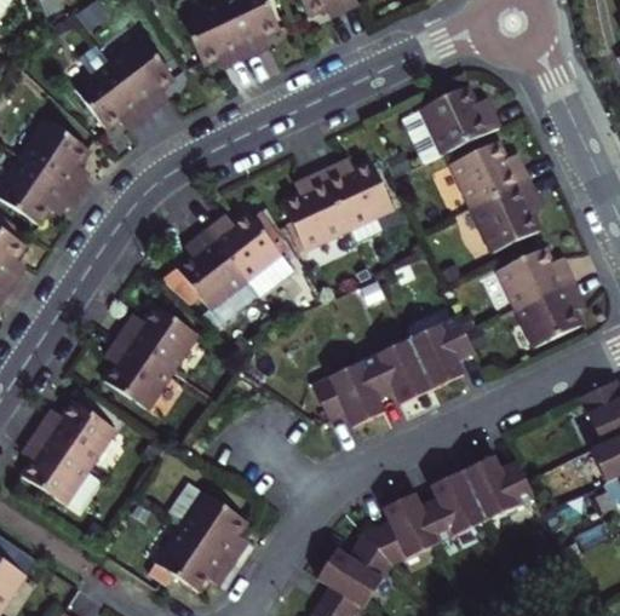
[(0,0),(0,19),(12,0),(0,0)]
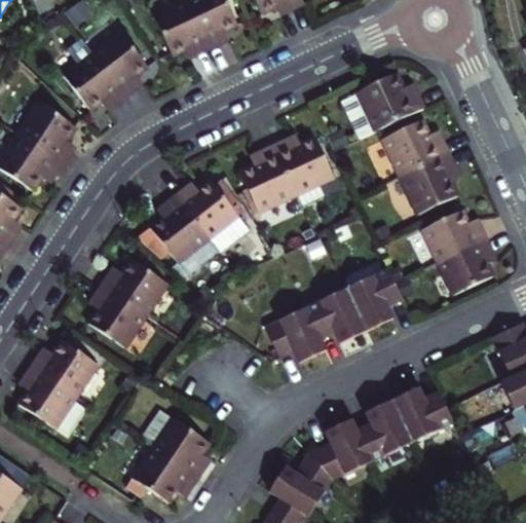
[(207,46),(184,0),(177,0),(148,13),(167,54),(182,47),(184,51),(191,48),(192,52),(207,46)]
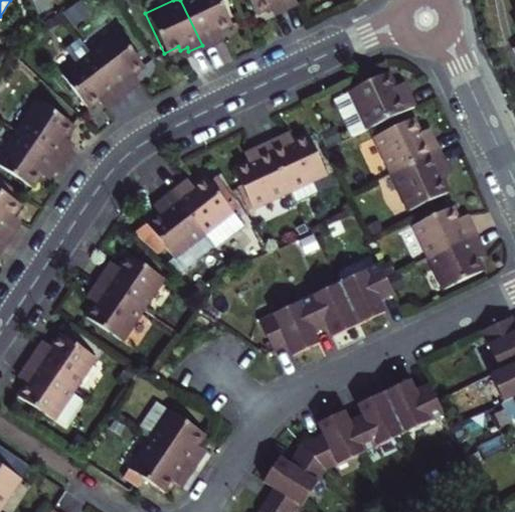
[(214,34),(220,31),(218,27),(232,20),(222,0),(180,0),(202,45),(216,38),(214,34)]
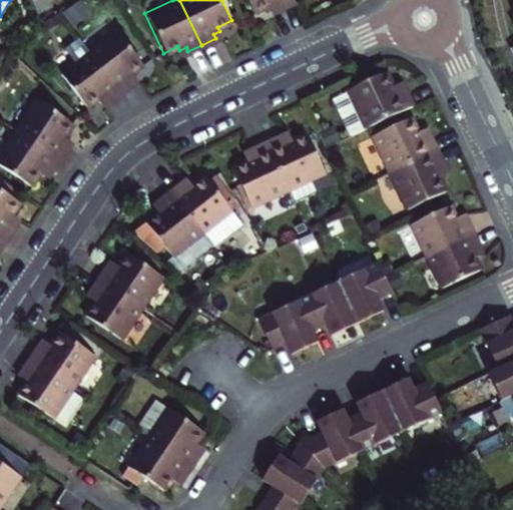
[(249,0),(254,10),(268,4),(270,8),(279,3),(281,7),(294,1),(293,0),(249,0)]
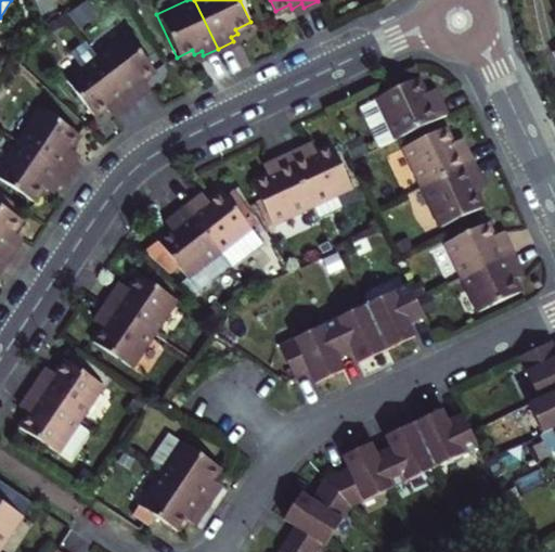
[(301,3),(292,9),(294,12),(304,8),(301,3)]
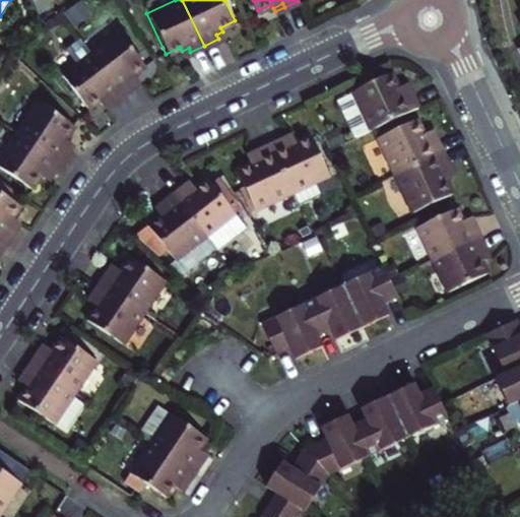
[(47,13),(37,22),(42,28),(52,19),(47,13)]
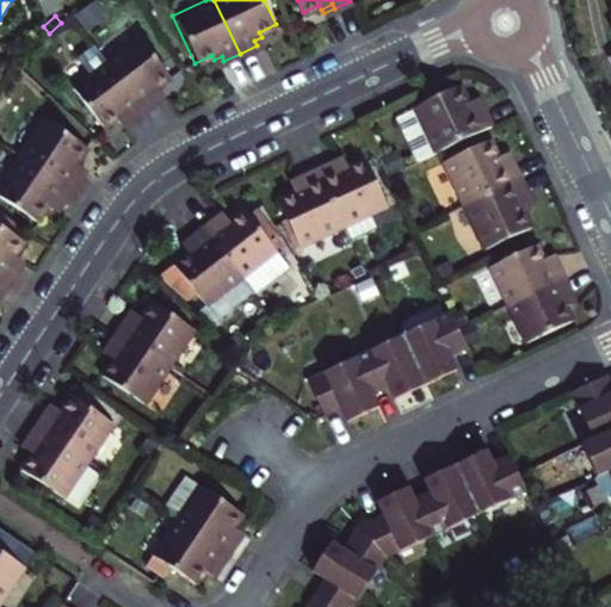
[(137,28),(102,56),(141,105),(155,93),(152,90),(159,85),(155,80),(170,68),(137,28)]
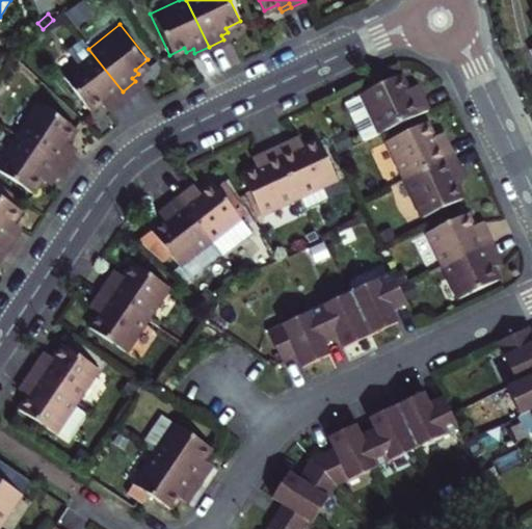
[(88,49),(78,34),(62,48),(73,61),(58,73),(86,108),(99,99),(102,102),(108,98),(110,101),(123,91),(88,49)]
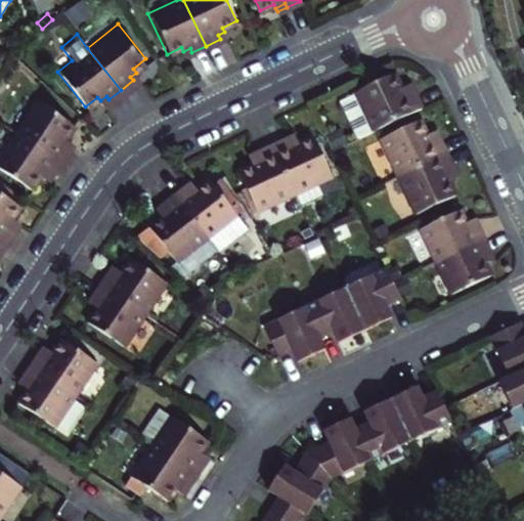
[(356,93),(342,99),(359,135),(374,129),(423,106),(417,92),(411,94),(407,84),(403,86),(397,74),(356,92),(356,93)]
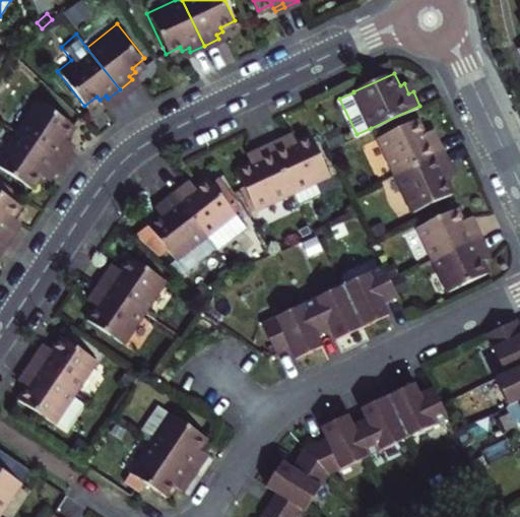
[(408,82),(404,83),(408,93),(413,91),(408,82)]
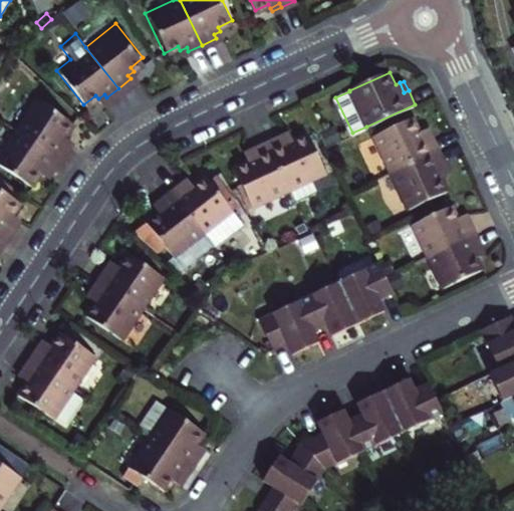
[(65,145),(69,139),(65,136),(73,122),(36,99),(16,130),(26,137),(60,159),(68,147),(65,145)]
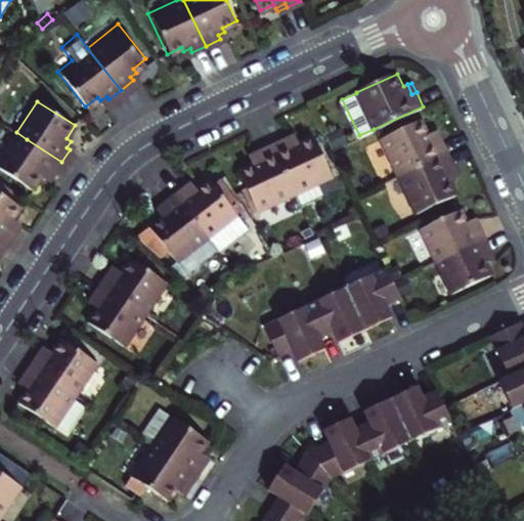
[(378,139),(395,175),(444,153),(438,139),(434,141),(429,131),(426,133),(420,121),(378,139)]
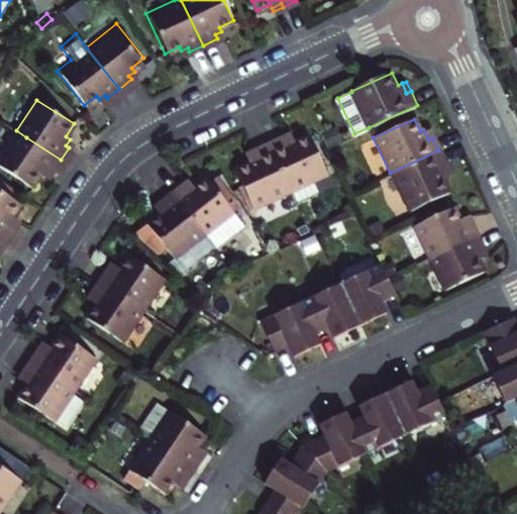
[(427,128),(423,129),(428,139),(432,137),(427,128)]
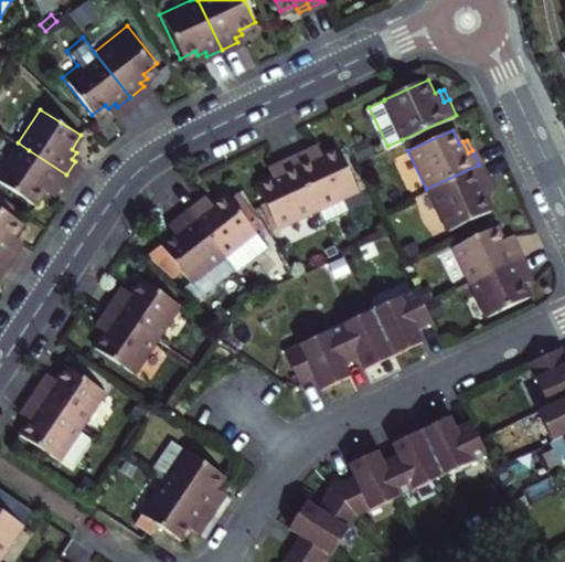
[(18,142),(0,169),(0,182),(34,204),(44,191),(49,193),(53,187),(57,190),(66,175),(29,150),(18,142)]
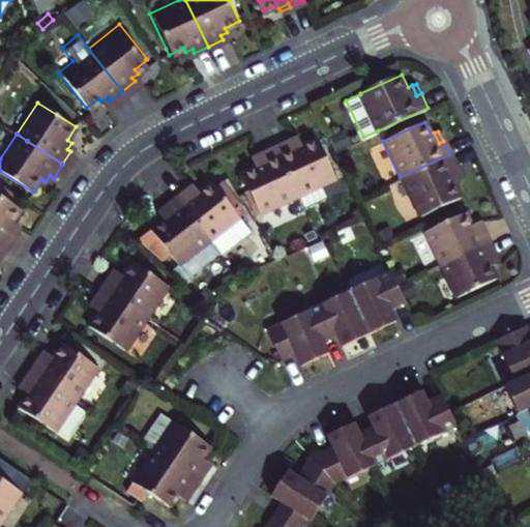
[(299,135),(290,139),(292,144),(301,139),(299,135)]
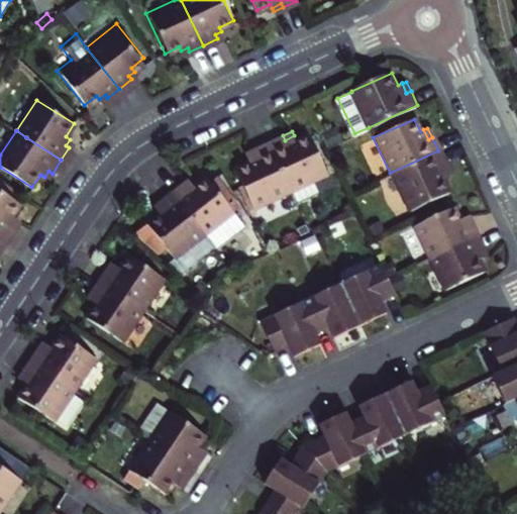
[(269,141),(291,191),(296,200),(316,190),(312,181),(328,173),(309,132),(296,138),(294,135),(285,140),(283,135),(269,141)]
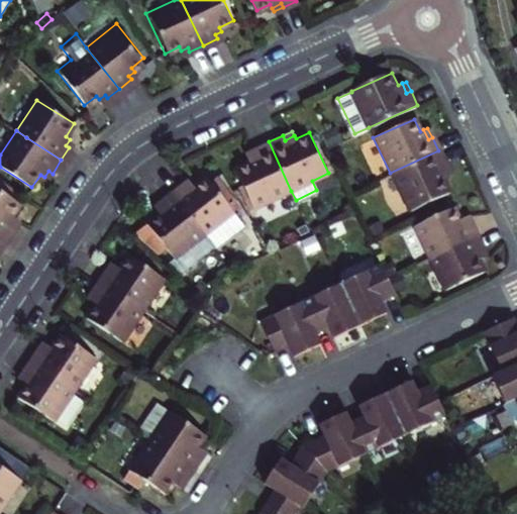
[(291,191),(269,141),(254,148),(256,152),(247,157),(249,162),(237,168),(244,182),(248,192),(245,194),(252,209),(256,207),(291,191)]
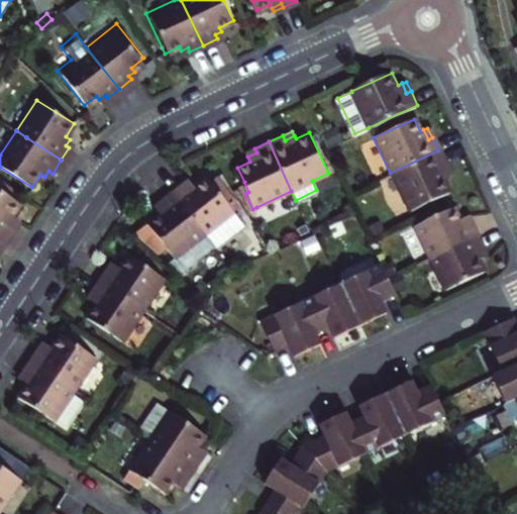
[(245,152),(247,157),(256,152),(254,148),(245,152)]
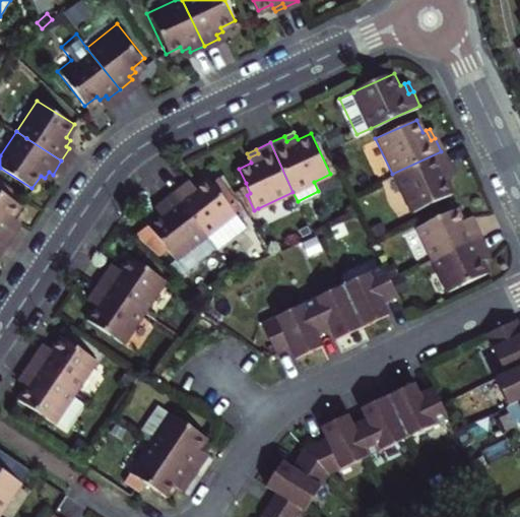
[(443,179),(448,177),(443,168),(448,166),(441,151),(392,174),(409,211),(450,193),(443,179)]
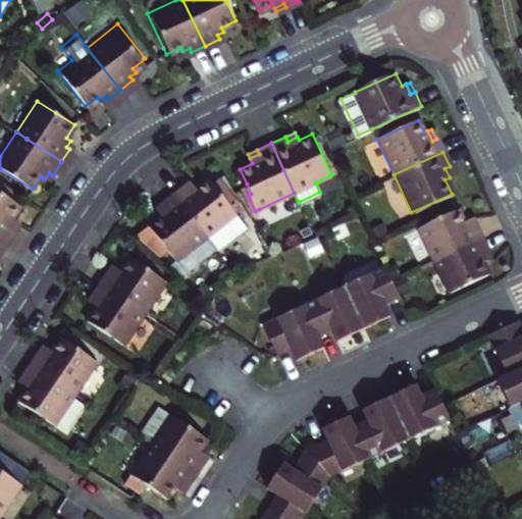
[(445,168),(450,177),(454,175),(450,166),(445,168)]
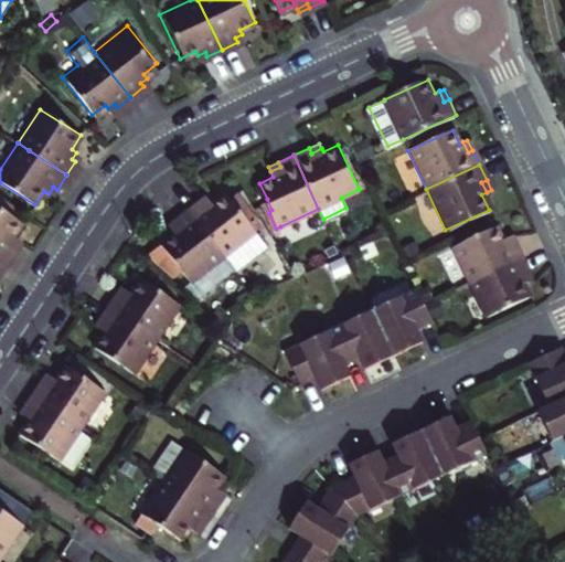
[(201,198),(187,209),(223,254),(225,253),(235,266),(266,242),(255,229),(243,211),(248,207),(236,190),(230,194),(226,190),(213,202),(210,198),(203,202),(201,198)]
